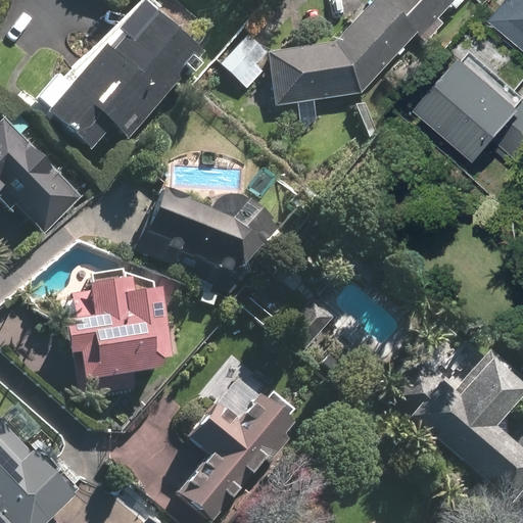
[(147,0),(143,0),(49,110),(93,148),(112,126),(130,140),(206,50),(147,0)]
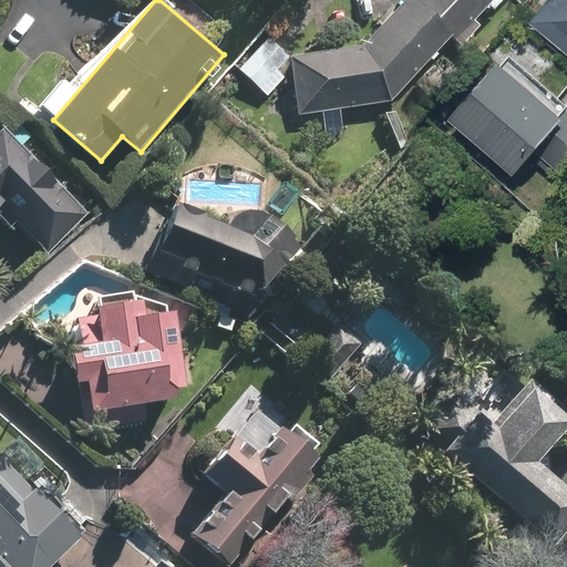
[(300,115),(392,102),(451,38),(461,48),(482,26),(476,20),(490,6),(495,11),(504,0),(403,0),(362,44),(291,55),(300,115)]
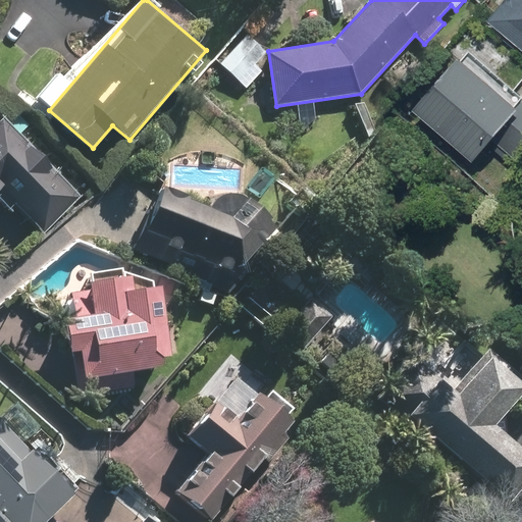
[(521,0),(506,0),(492,16),(521,42),(521,0)]
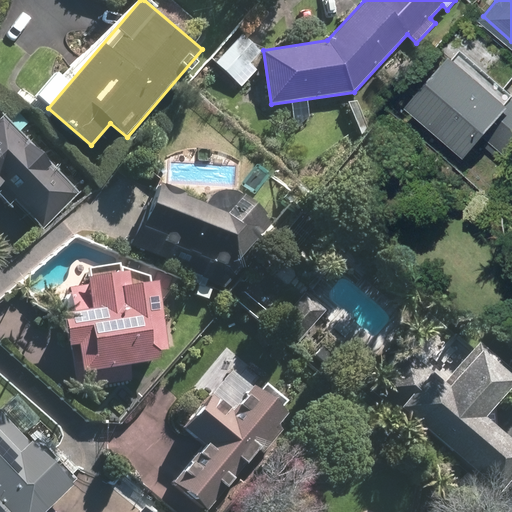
[(261,49),(241,33),(223,55),(243,71),(261,49)]
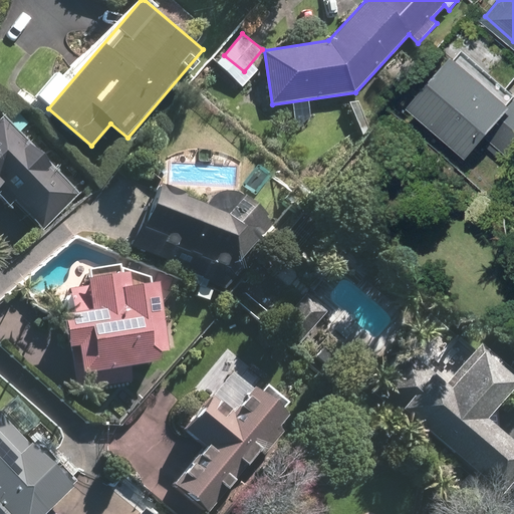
[(513,89),(468,48),(419,102),(480,156),(494,140),(513,158),(513,89)]
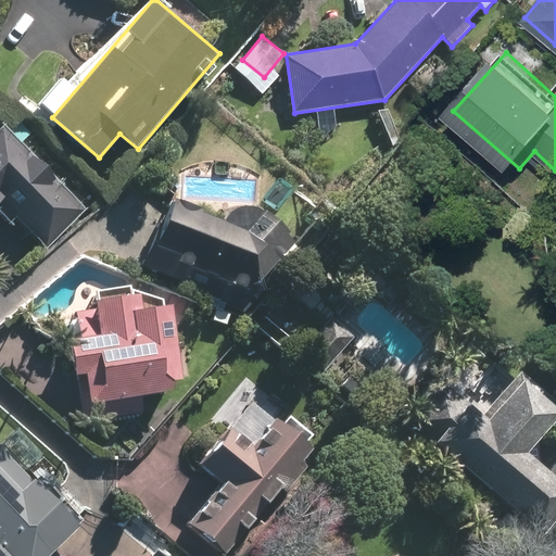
[(0,212),(9,222),(13,216),(47,250),(86,210),(54,179),(59,175),(5,124),(0,128),(0,212)]
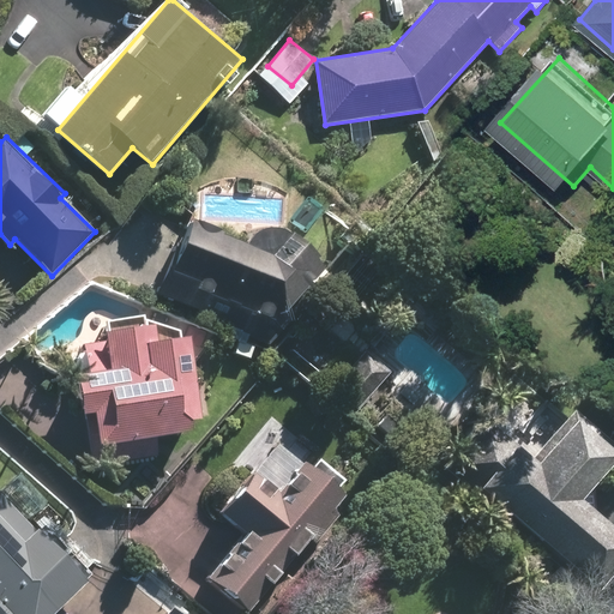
[(258,230),(250,244),(186,220),(157,294),(208,313),(215,294),(283,319),(331,260),(295,232),(287,227),(272,224),(258,230)]
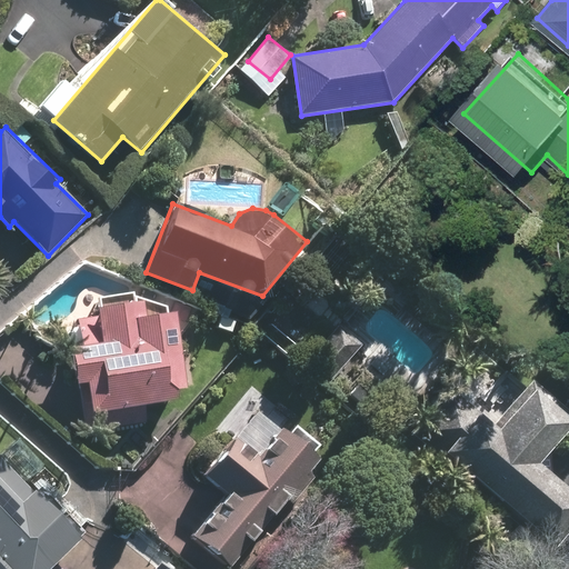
[(71,318),(87,429),(149,421),(147,403),(190,397),(177,305),(136,292),(99,297),(102,313),(71,318)]
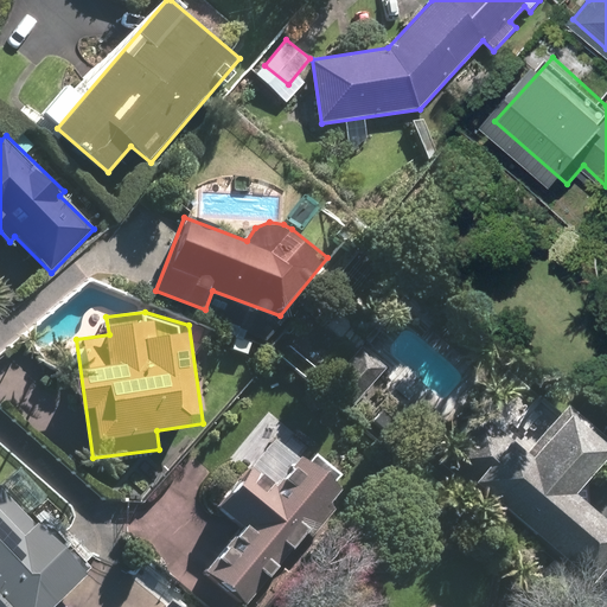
[(483,408),(435,460),(475,496),(481,487),(592,583),(606,564),(606,516),(579,492),(606,459),(606,435),(570,403),(529,449),(483,408)]
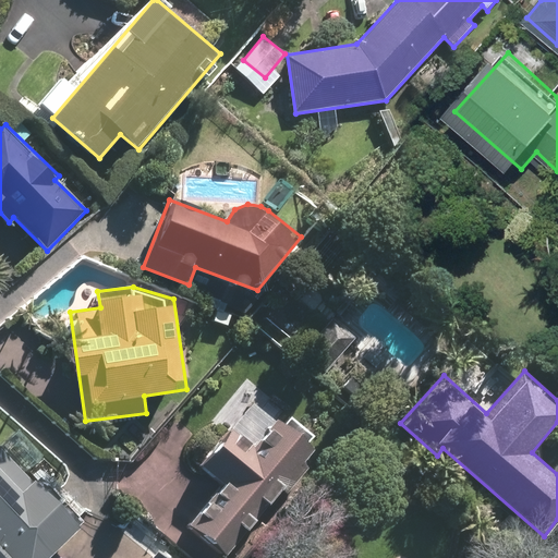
[(229,555),(322,441),(290,415),(284,422),(255,398),(202,463),(225,482),(191,524),(229,555)]
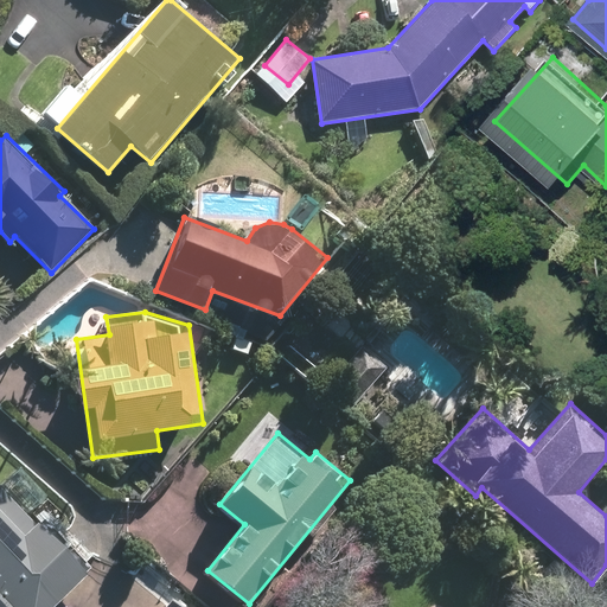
[(0,479),(0,606),(59,606),(93,576),(0,479)]
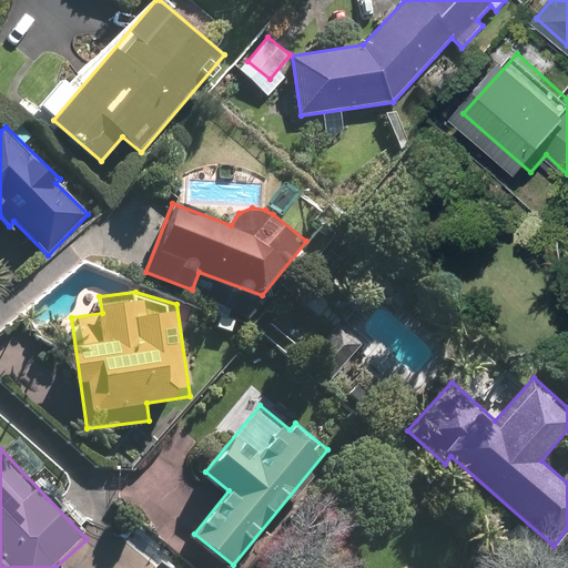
All buildings are outlined.
